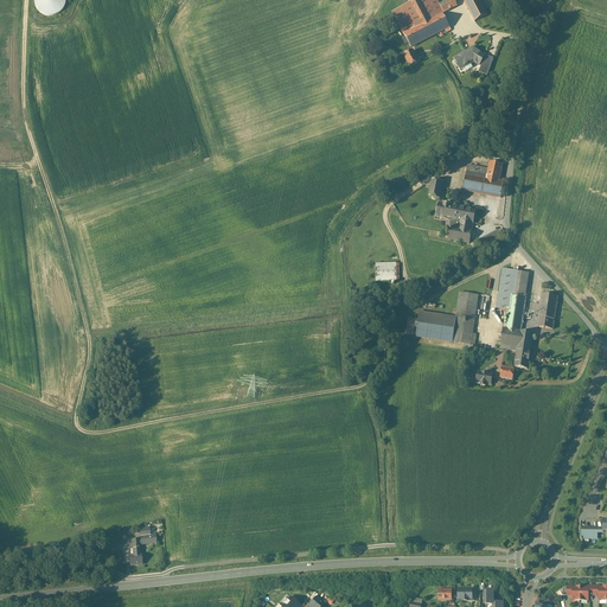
[(33,0),(37,18),(64,12),(62,0),(33,0)]
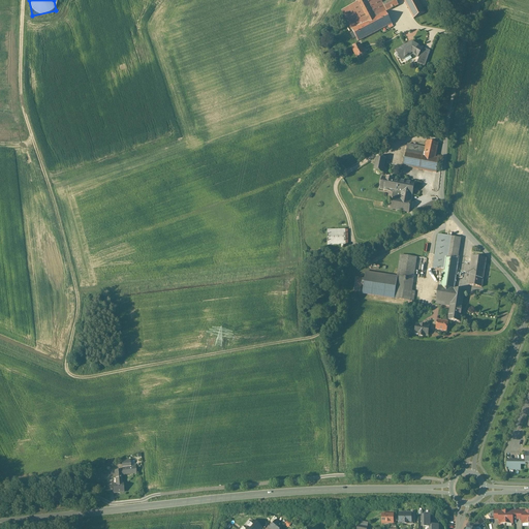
[(363,0),(356,3),(366,22),(375,18),(366,0),(363,0)]
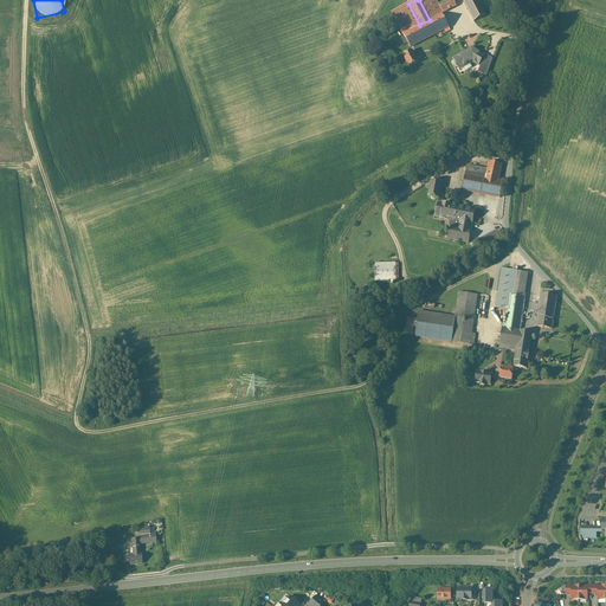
[(419,0),(430,20),(442,14),(443,13),(439,5),(436,0),(419,0)]
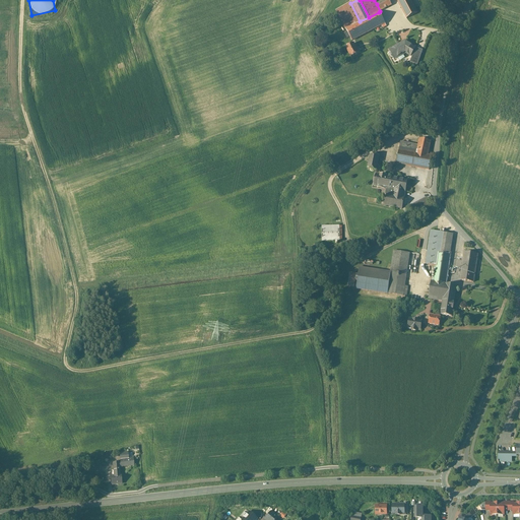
[(384,0),(377,4),(380,11),(391,5),(388,0),(384,0)]
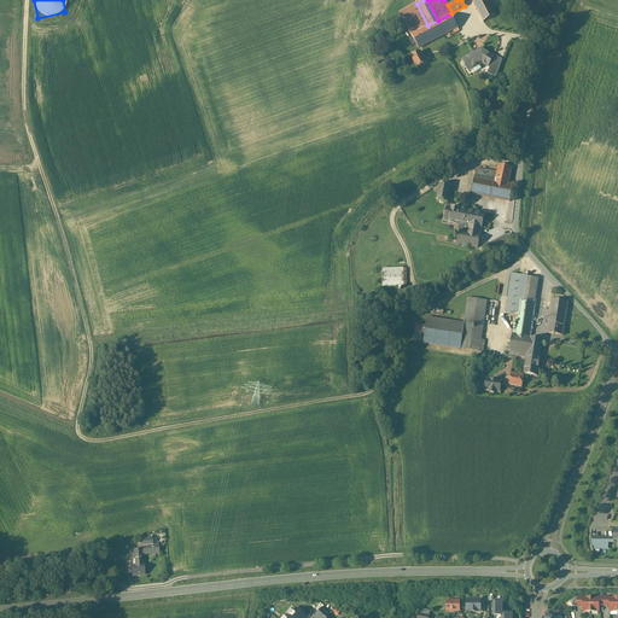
[(496,15),(488,0),(471,0),(483,22),(496,15)]
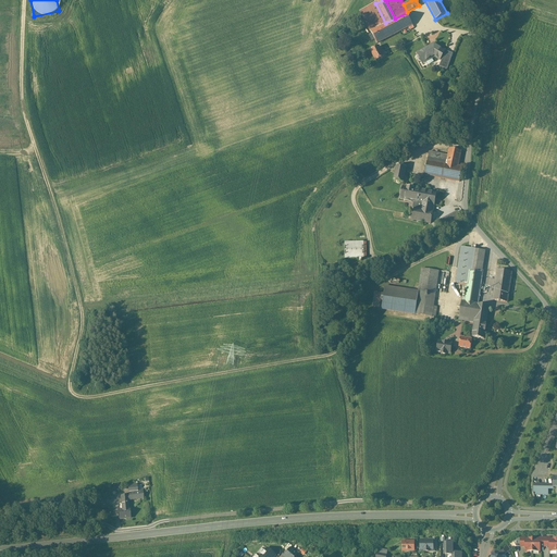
[(375,3),(360,12),(370,32),(385,23),(375,3)]
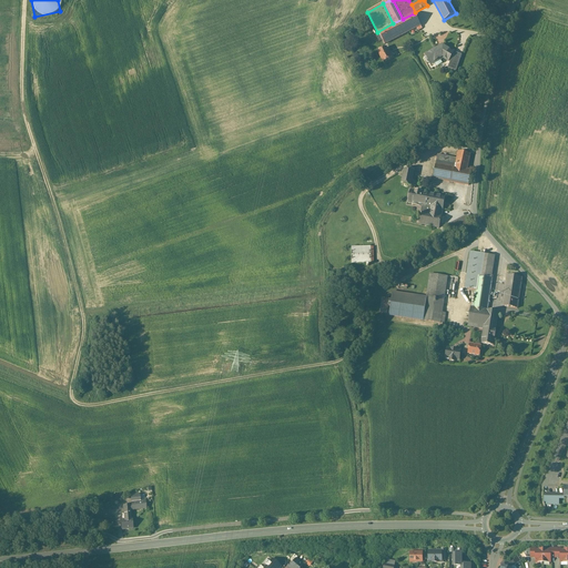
[(393,23),(377,32),(379,36),(383,41),(385,44),(416,28),(421,27),(421,26),(414,13),(403,19),(393,23)]
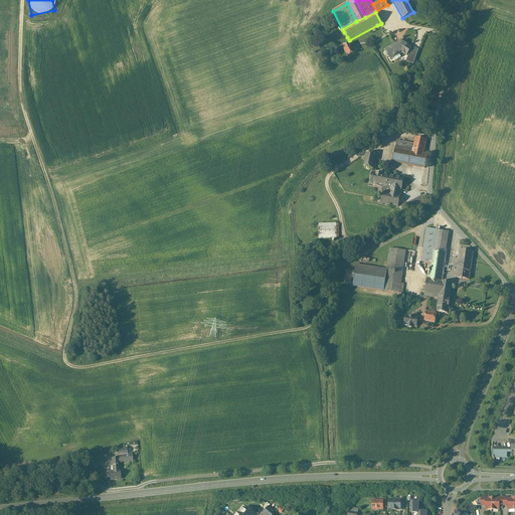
[(401,41),(385,49),(390,58),(401,52),(406,55),(411,48),(411,47),(401,41)]
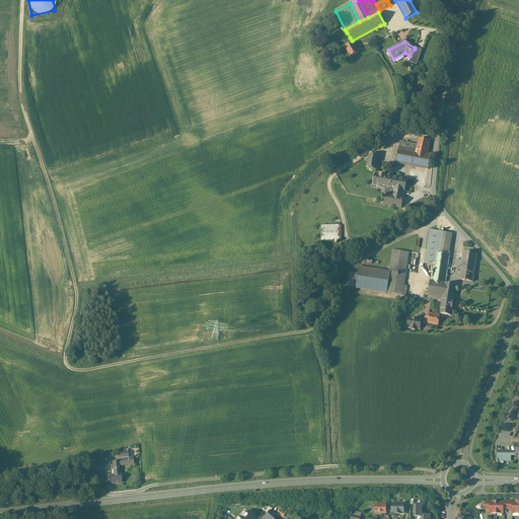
[(353,44),(346,48),(351,58),(358,54),(353,44)]
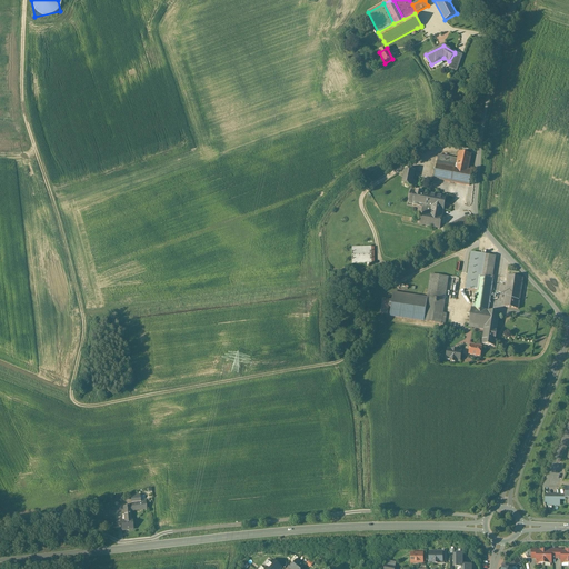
[(455,53),(449,61),(452,63),(451,66),(450,66),(449,69),(457,71),(462,56),(455,53)]
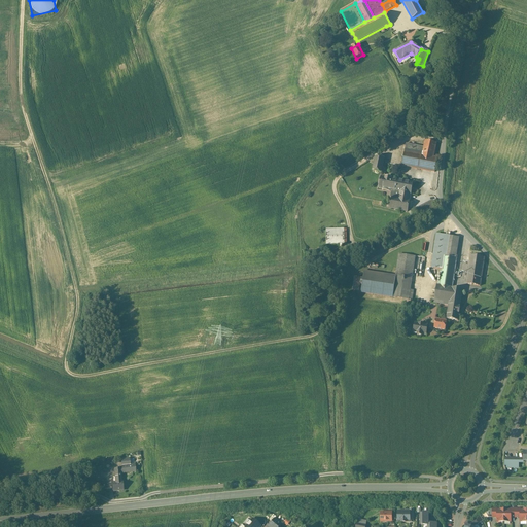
[(424,147),(407,144),(401,166),(434,172),(437,159),(433,157),(436,143),(425,141),(424,147)]
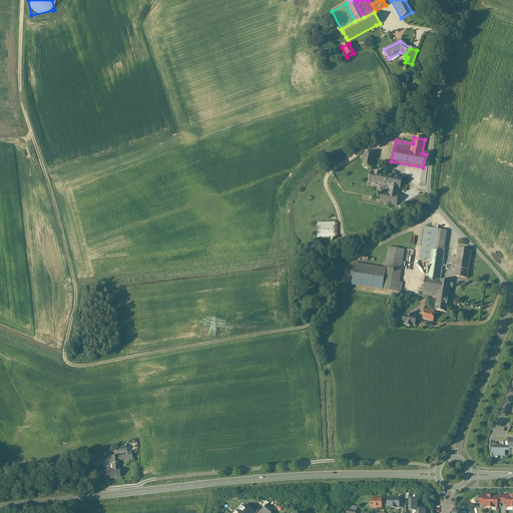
[(374,154),(366,152),(363,166),(372,168),(374,154)]
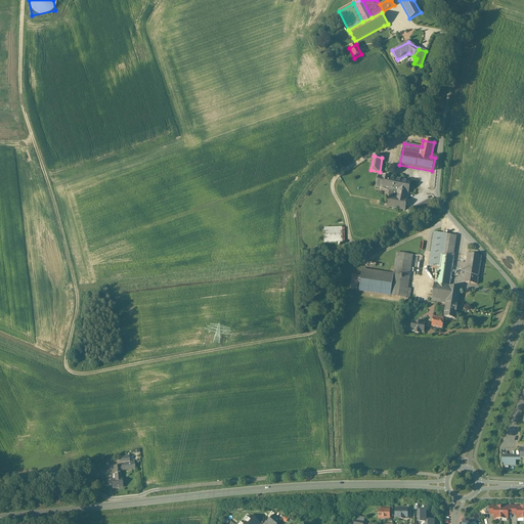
[(410,181),(379,175),(376,187),(389,190),(408,193),(410,181)]
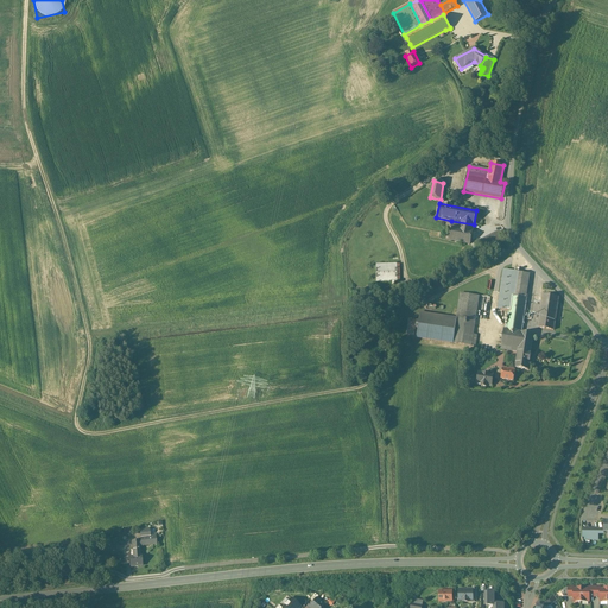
[(474,225),(451,221),(451,227),(449,241),(470,245),(474,225)]
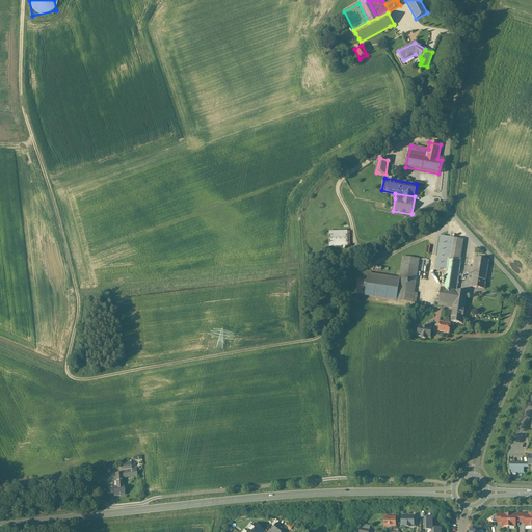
[(436,202),(419,211),(421,215),(424,220),(442,211),(436,202)]
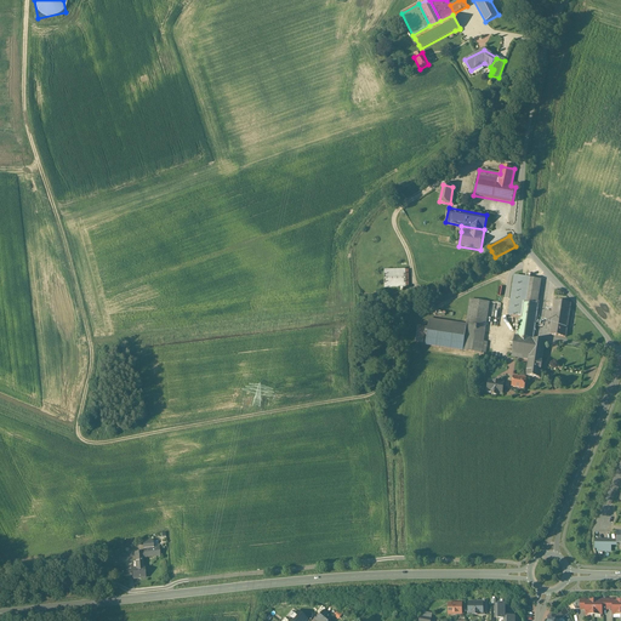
[(406,269),(383,271),(385,290),(406,289),(406,269)]
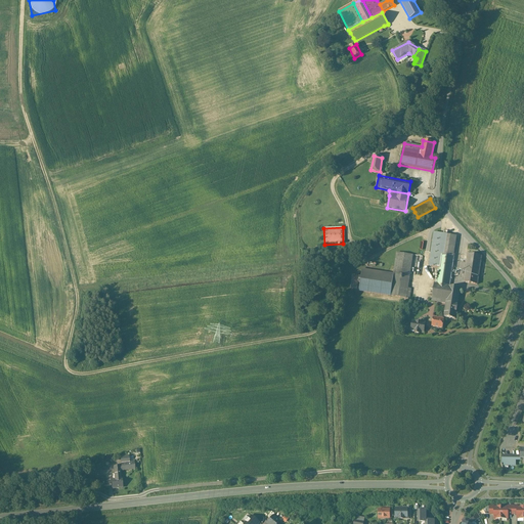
[(440,263),(436,285),(448,287),(459,232),(435,228),(430,261),(440,263)]
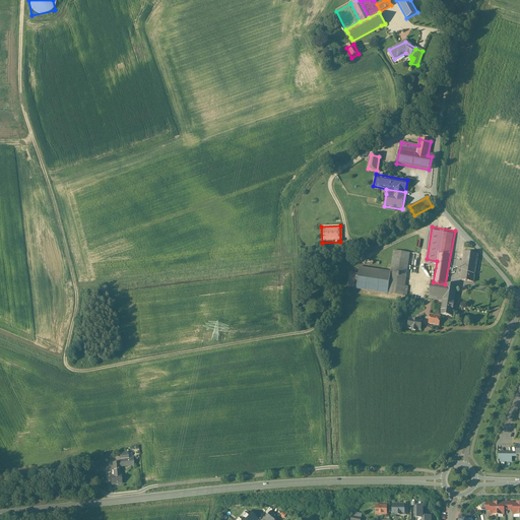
[(411,254),(394,251),(388,293),(405,296),(411,254)]
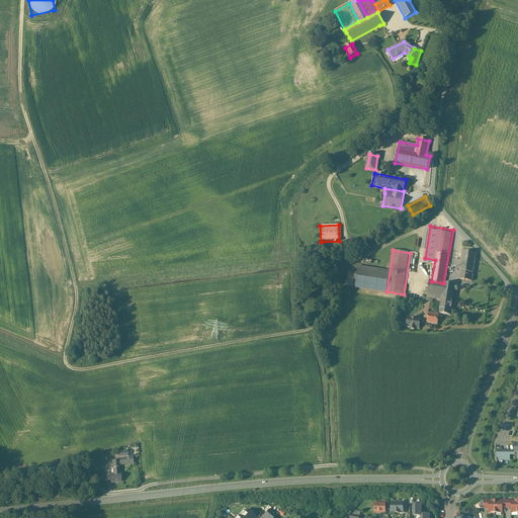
[(477,253),(461,250),(458,279),(472,281),(477,253)]
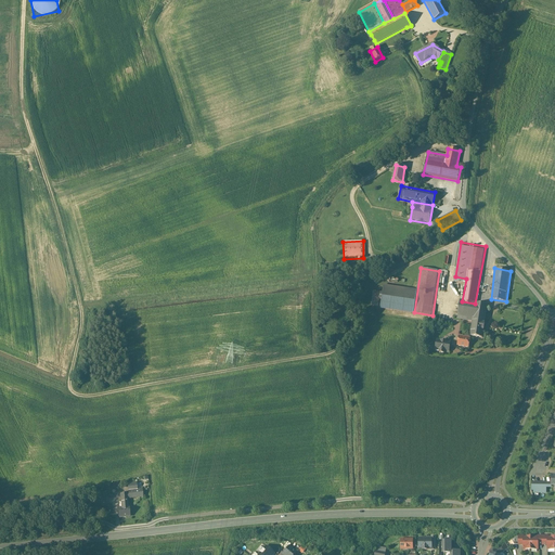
[(416,291),(383,286),(379,309),(413,313),(416,291)]
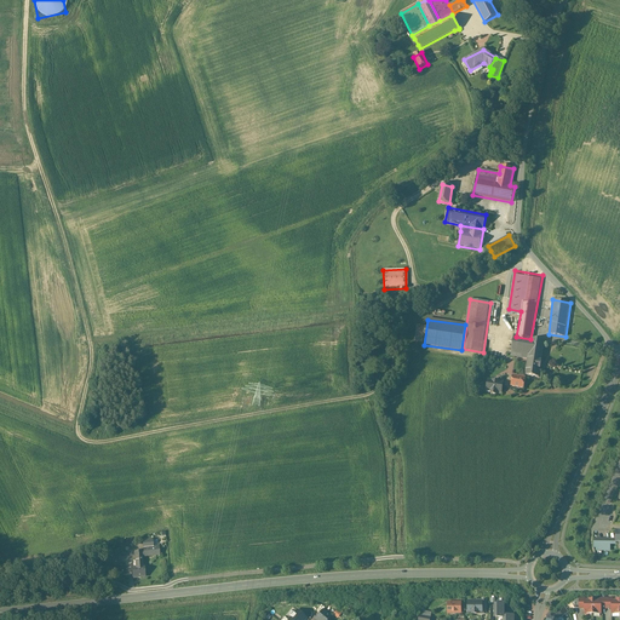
[(516,337),(514,337),(511,357),(527,361),(526,377),(539,379),(544,342),(530,339),(516,337)]
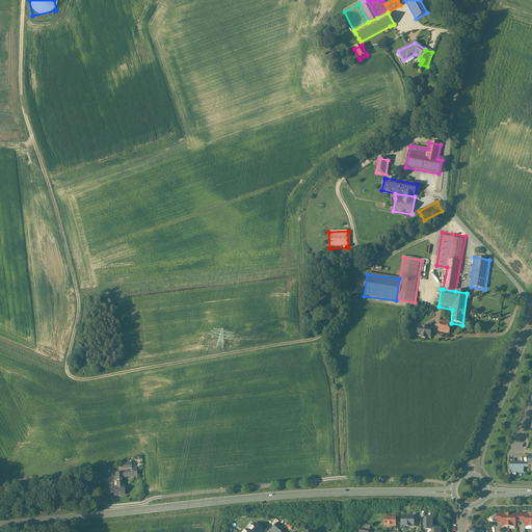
[(451,325),(439,323),(437,334),(449,335),(451,325)]
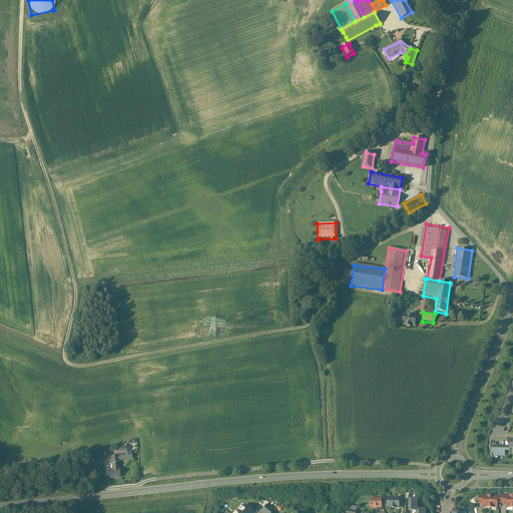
[(418,316),(404,314),(403,325),(416,327),(418,316)]
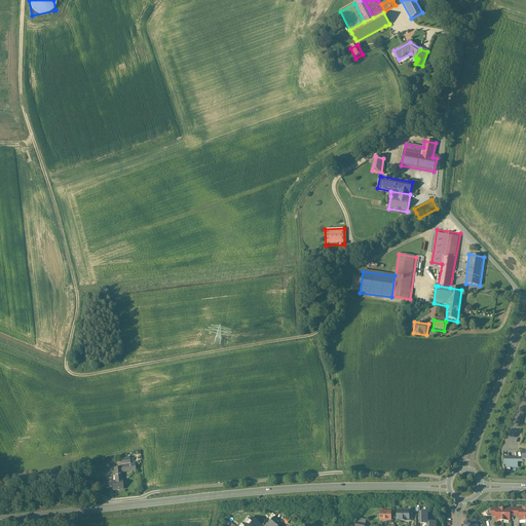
[(517,457),(503,457),(503,464),(510,464),(510,466),(514,466),(517,466),(517,457)]
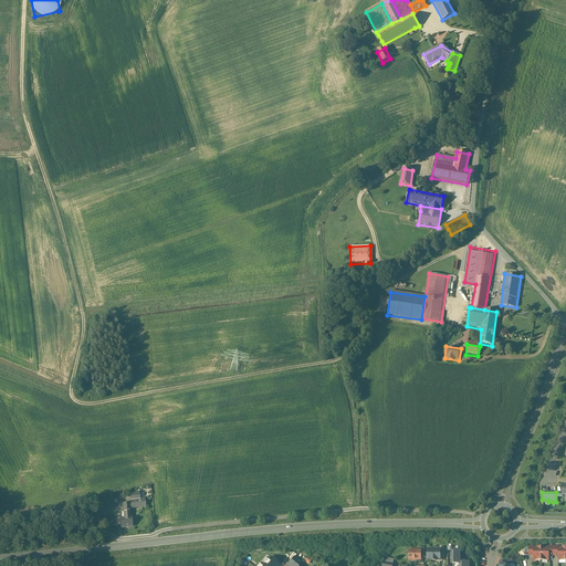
[(132,500),(132,503),(128,503),(126,506),(126,509),(130,509),(133,509),(145,506),(145,499),(139,499),(132,500)]
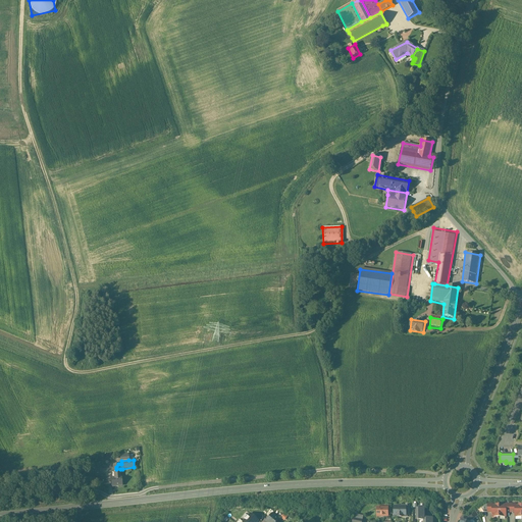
[(116,469),(113,469),(113,473),(111,473),(111,477),(112,486),(122,485),(121,476),(120,476),(120,469),(116,469)]
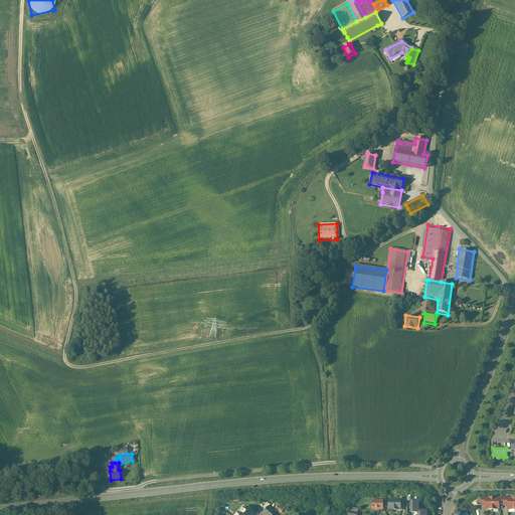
[(400,500),(388,500),(388,507),(392,507),(392,510),(396,510),(397,509),(400,509),(400,500)]
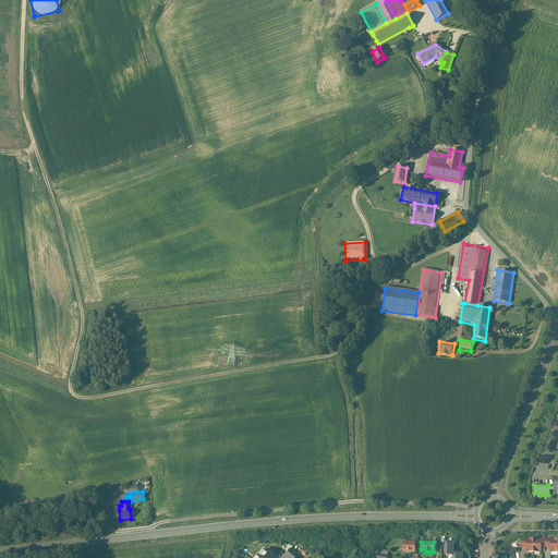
[(414,543),(403,543),(403,552),(414,552),(414,543)]
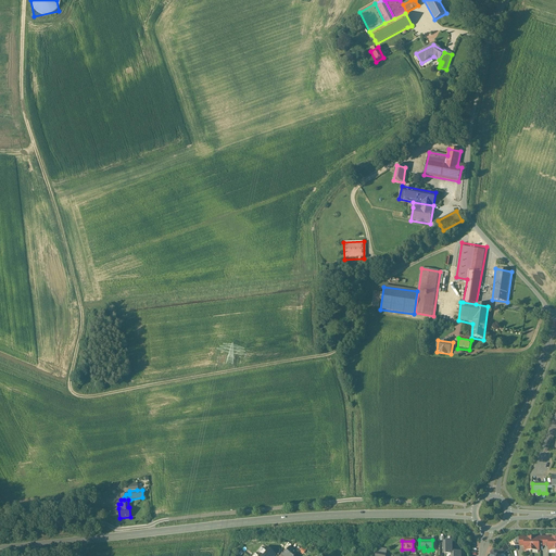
[(507,544),(500,548),(498,551),(501,555),(503,555),(510,550),(507,544)]
